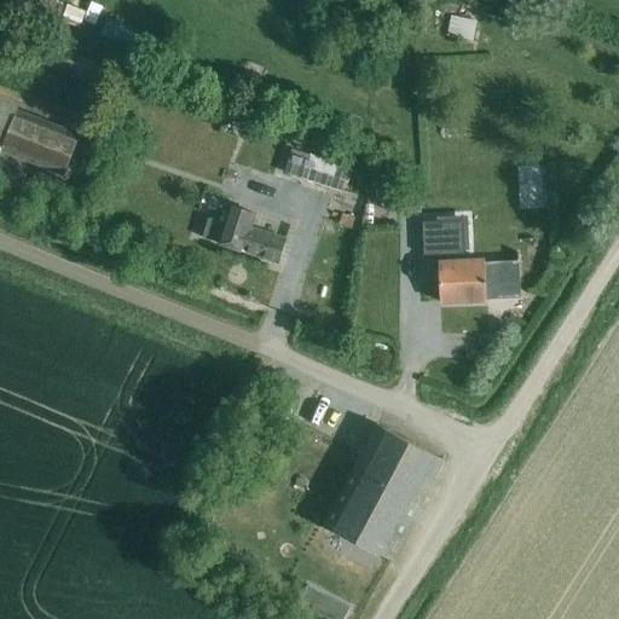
[(91,4),(84,21),(94,25),(102,9),(91,4)]
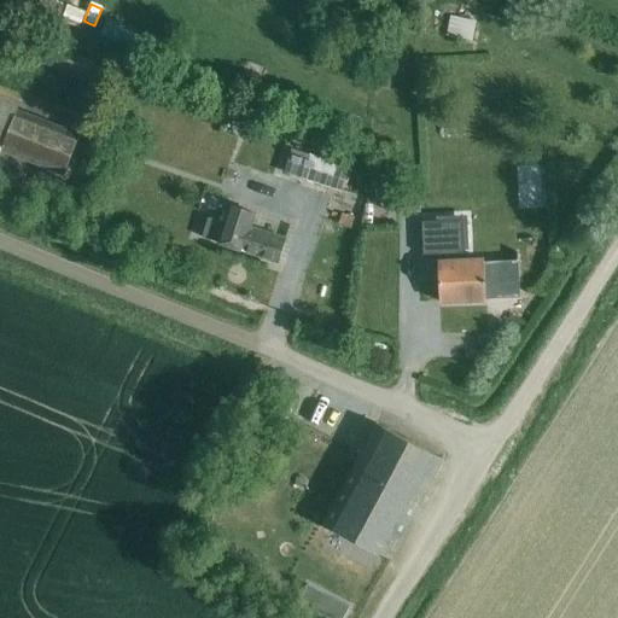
[(481,35),(482,12),(453,11),(452,33),(481,35)]
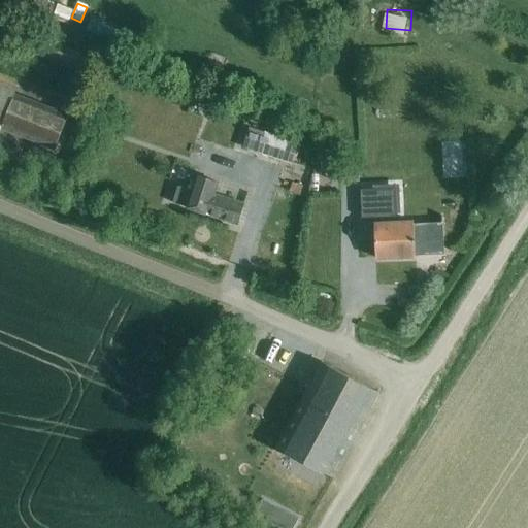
[(89,30),(111,36),(117,21),(93,13),(89,30)]
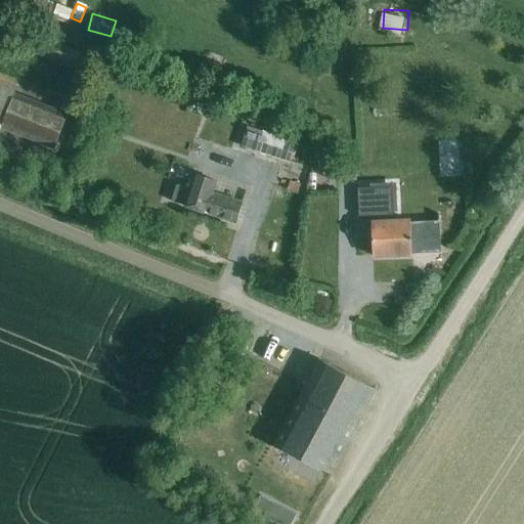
[(34,35),(28,50),(83,72),(89,56),(34,35)]
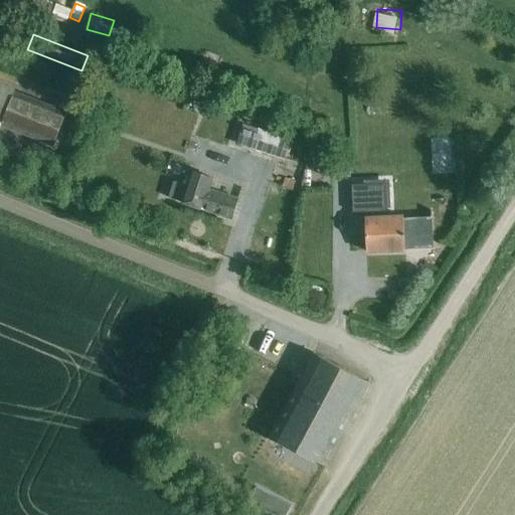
[(0,124),(1,125),(13,94),(0,88),(0,124)]
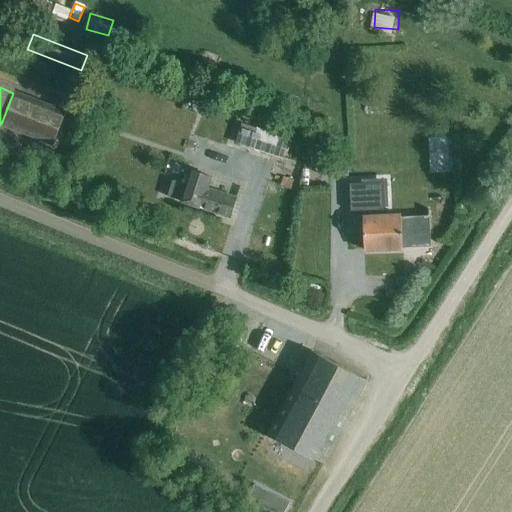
[(1,124),(1,125),(53,145),(66,113),(67,112),(14,92),(13,93),(1,124)]
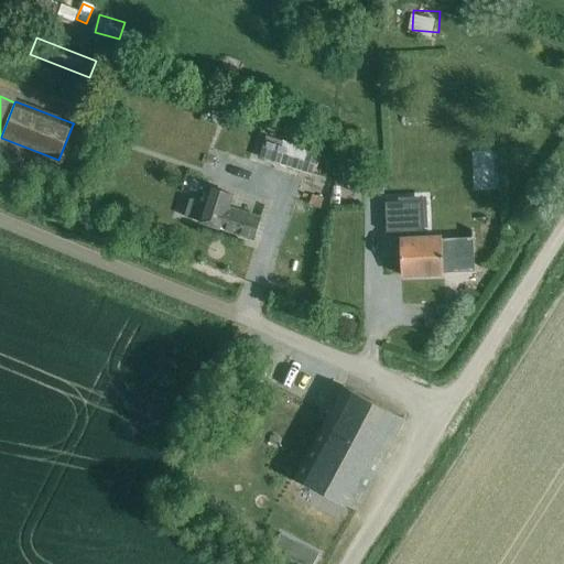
[(283,142),(267,137),(260,159),(275,164),(283,142)]
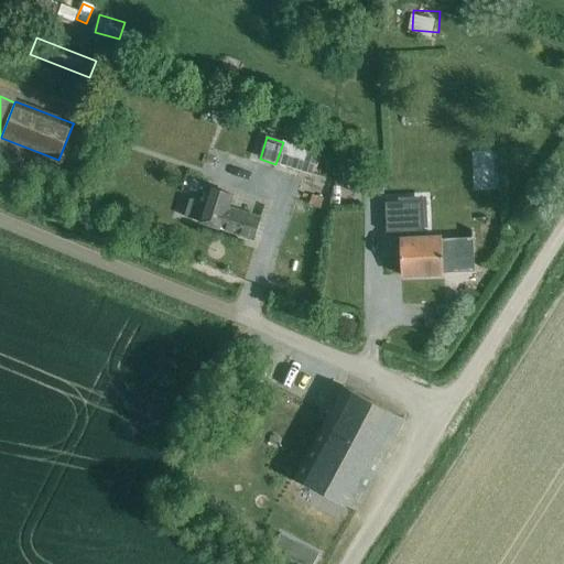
[(479,147),(479,185),(503,185),(503,147),(479,147)]
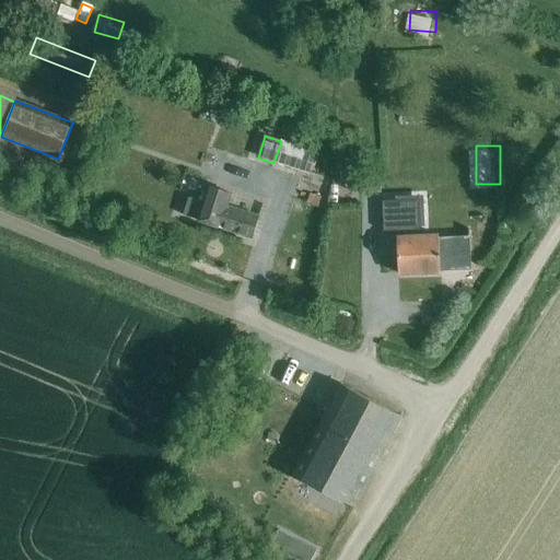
[(183,218),(253,241),(259,219),(228,209),(231,196),(208,188),(202,202),(189,198),(183,218)]
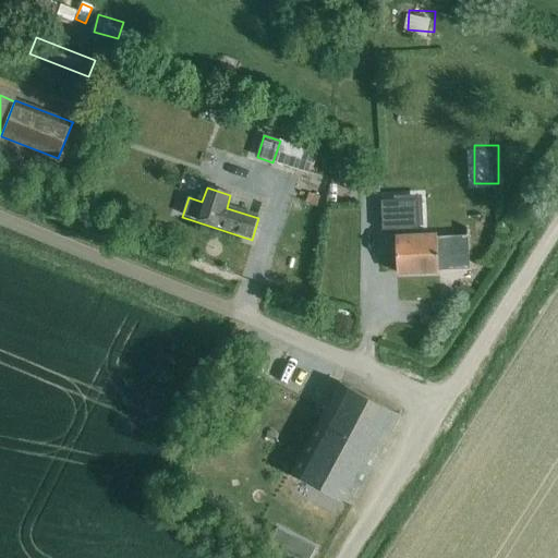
[(310,194),(307,203),(317,206),(319,197),(310,194)]
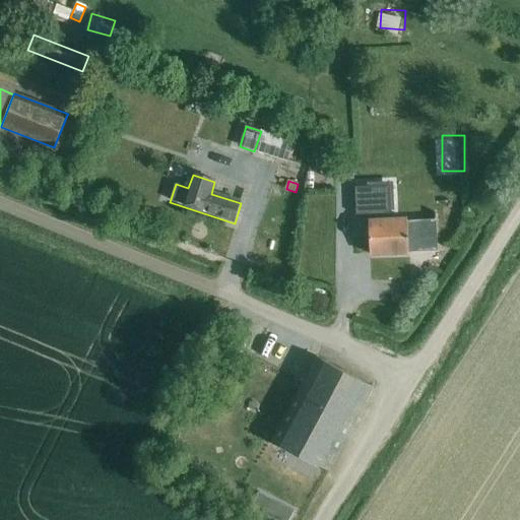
[(389,187),(355,188),(356,214),(369,214),(370,254),(408,253),(408,252),(421,252),(420,223),(407,223),(407,219),(390,220),(389,187)]
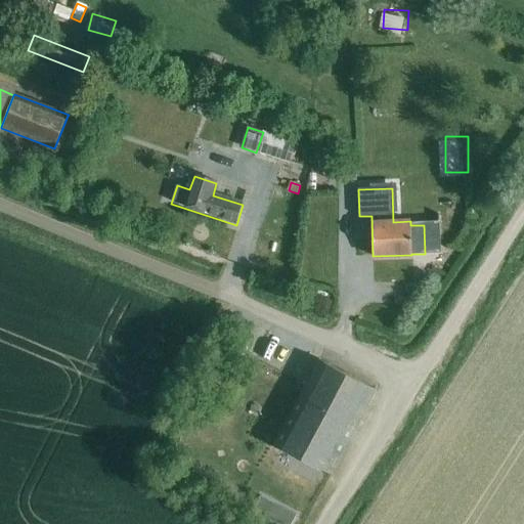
[(319,357),(273,443),(331,474),(376,388),(319,357)]
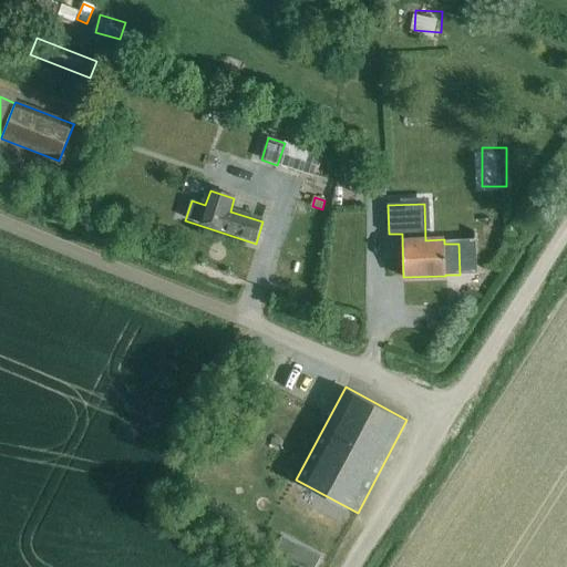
[(301,547),(294,562),(303,566),(315,566),(320,557),(301,547)]
